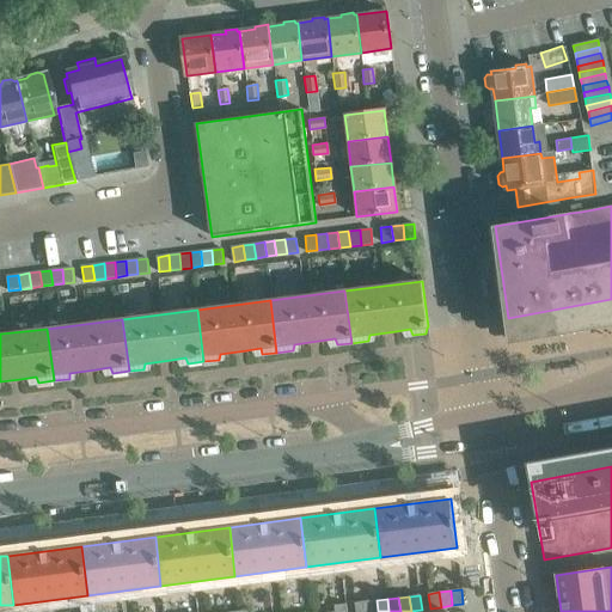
[(378,611),(377,600),(366,601),(367,611),(378,611)]
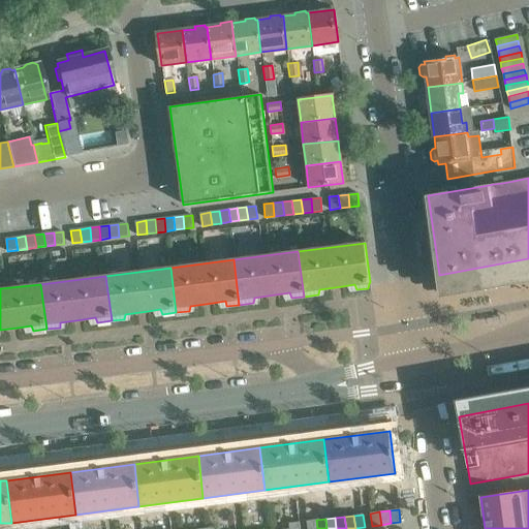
[(307,528),(317,528),(316,520),(307,521),(307,528)]
